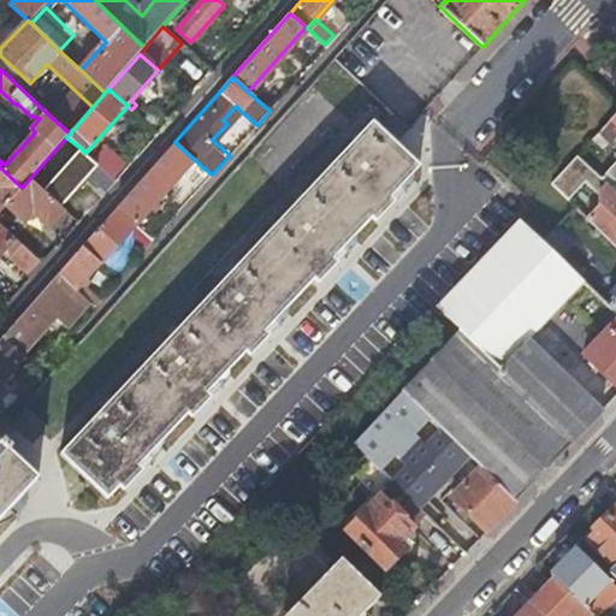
[(51,117),(70,134),(83,118),(65,101),(51,117)]
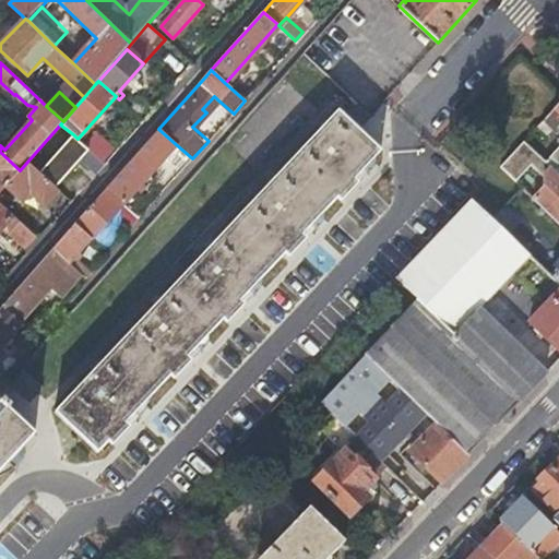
[(206,113),(217,99),(214,96),(202,109),(206,113)]
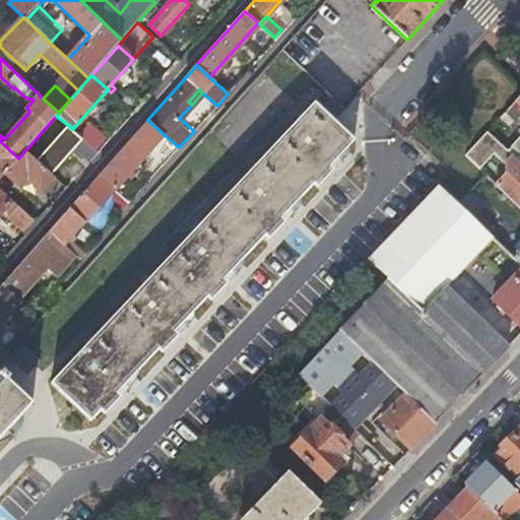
[(519,94),(500,117),(504,121),(508,116),(513,121),(519,113),(517,110),(519,107),(519,94)]
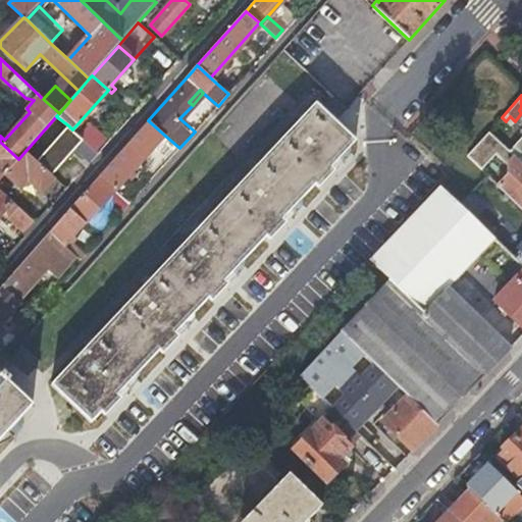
[(50,383),(89,419),(100,409),(104,412),(119,397),(115,393),(157,348),(161,352),(177,334),(173,331),(208,295),(212,298),(227,282),(223,278),(265,233),(269,237),(285,220),(281,217),(314,183),(317,186),(332,169),(329,166),(354,140),(315,103),(50,383)]
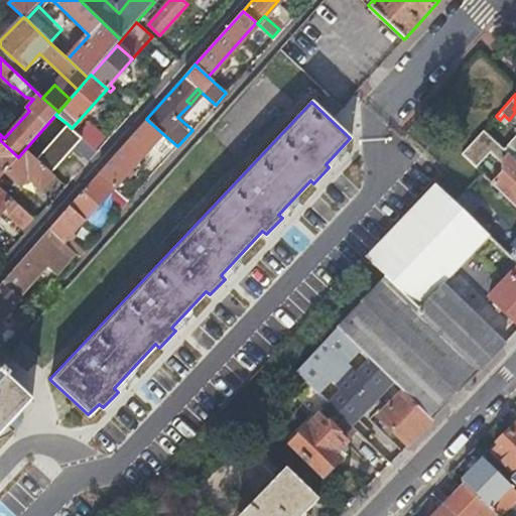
[(51,172),(56,176),(63,169),(43,151),(68,124),(55,115),(25,149),(51,172)]
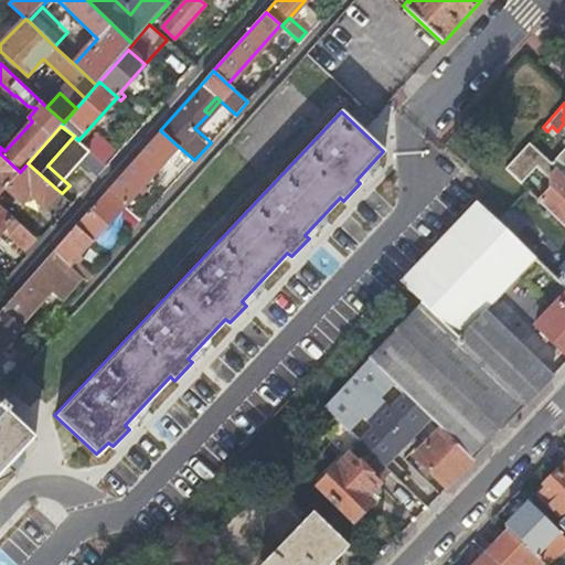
[(125,206),(179,147),(160,130),(158,134),(107,190),(124,205),(125,206)]
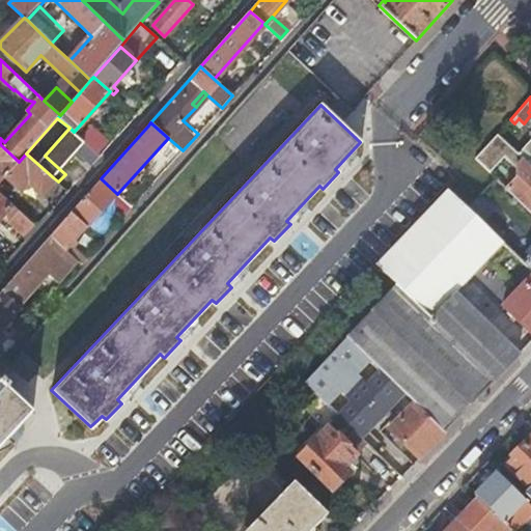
[(86,143),(101,156),(113,142),(93,124),(81,138),(86,143)]
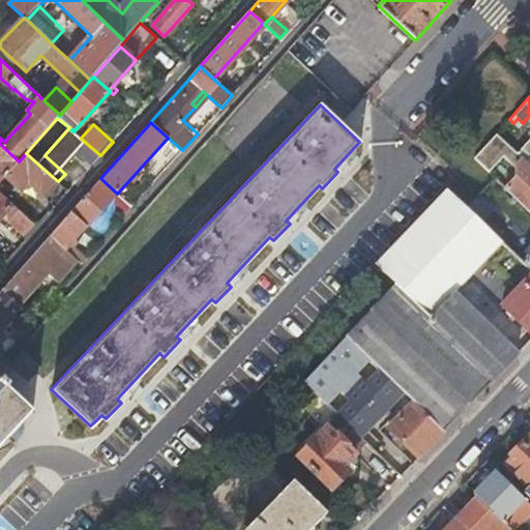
[(529,167),(516,153),(495,135),(473,158),(488,173),(502,157),(512,169),(516,177),(504,188),(529,212),(529,167)]
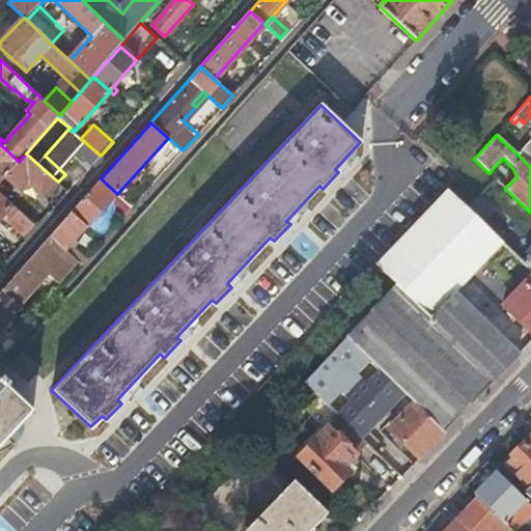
[(530,138),(516,154),(530,167),(530,138)]
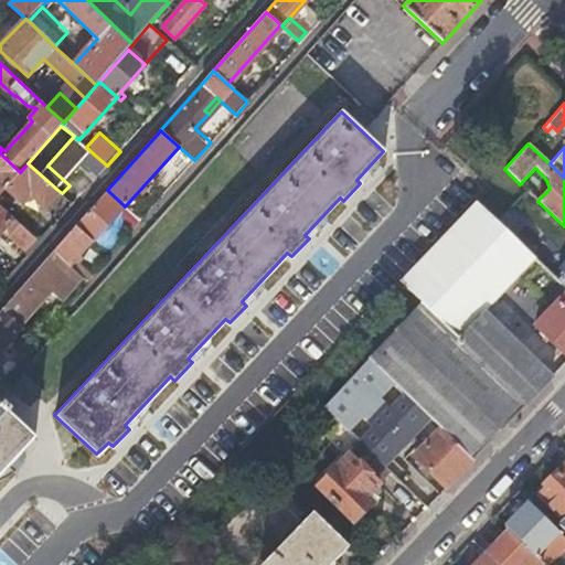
[(96,178),(107,166),(92,152),(82,163),(96,178)]
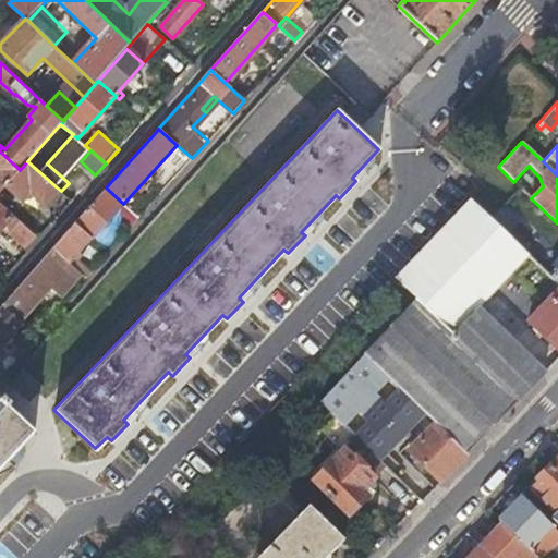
[(0,192),(5,186),(20,170),(0,152),(0,192)]
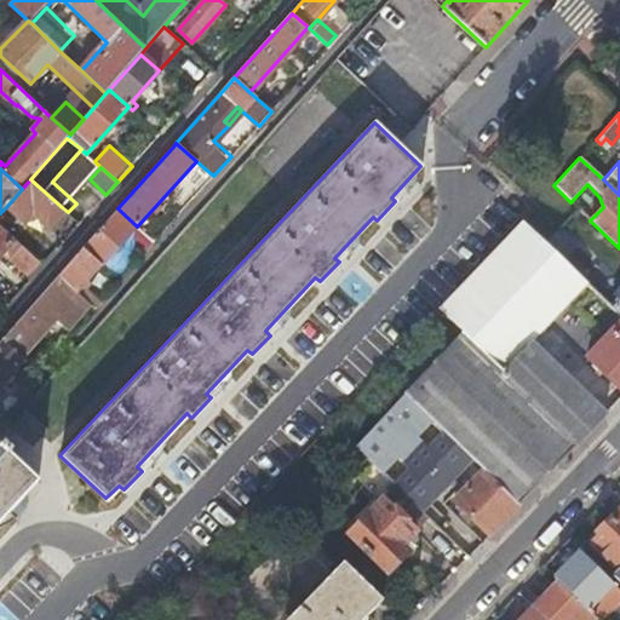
[(22,189),(6,207),(24,222),(33,212),(46,224),(62,207),(30,179),(22,189)]
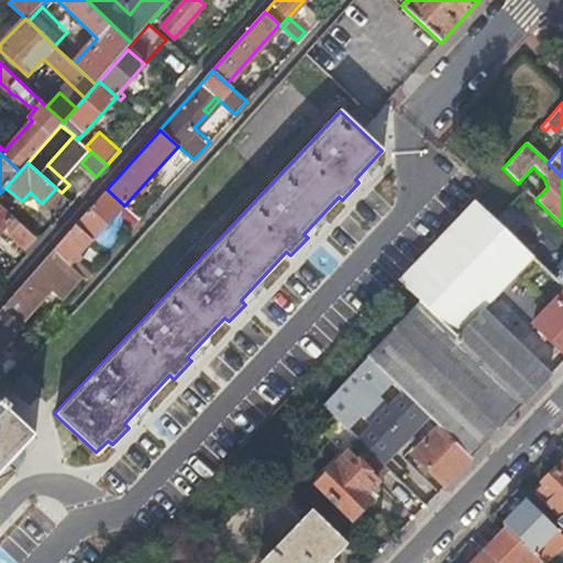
[(133,228),(140,220),(124,206),(123,205),(107,189),(76,224),(91,238),(100,229),(103,231),(112,221),(109,218),(116,211),(133,228)]
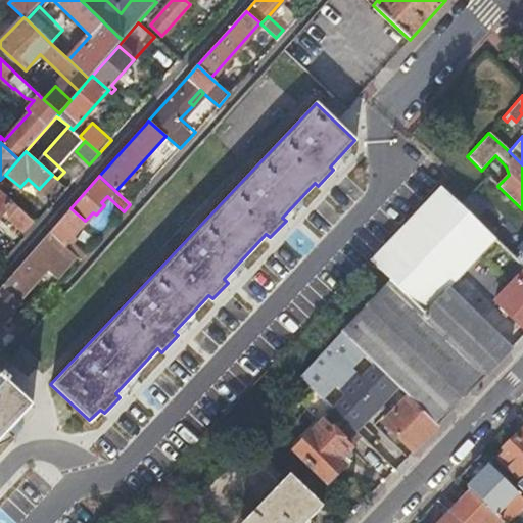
[(494,240),(459,205),(439,186),(369,260),(390,281),(425,315),(446,292),(494,240)]
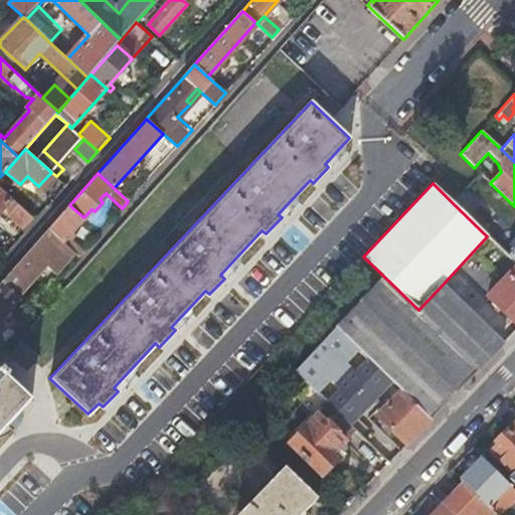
[(0,213),(13,198),(0,186),(0,213)]
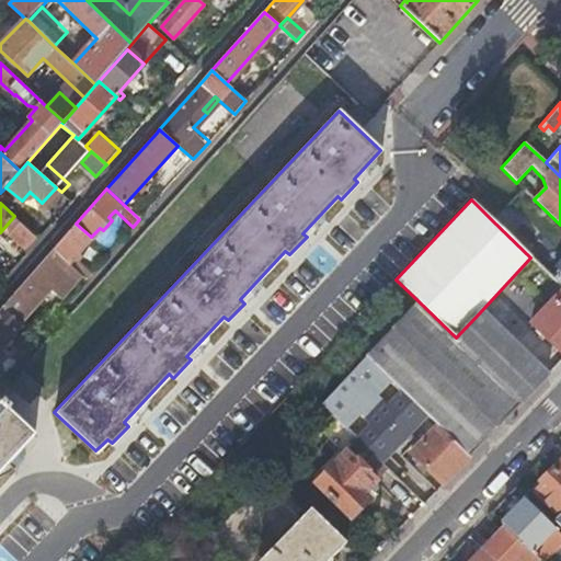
[(26,248),(36,236),(20,220),(10,232),(26,248)]
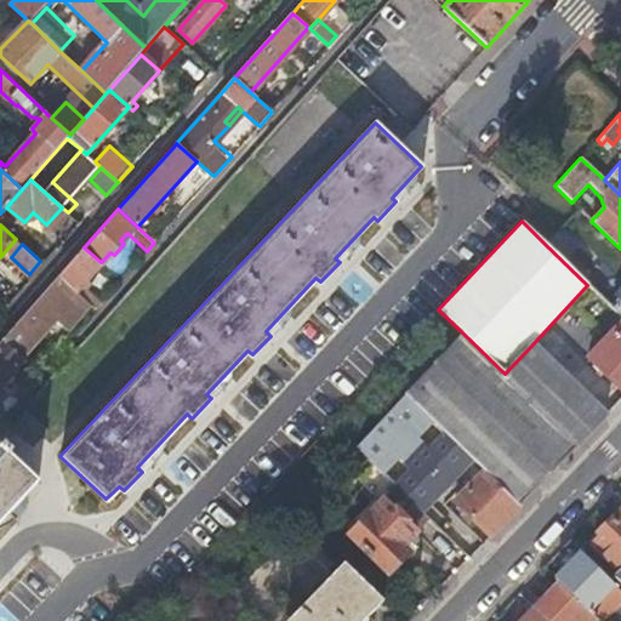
[(83,283),(101,262),(84,248),(58,275),(91,305),(95,308),(102,300),(83,283)]
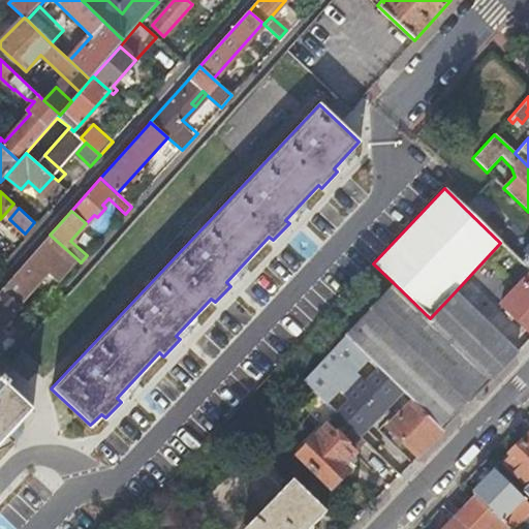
[(50,235),(2,288),(19,304),(47,273),(57,282),(78,259),(50,235)]
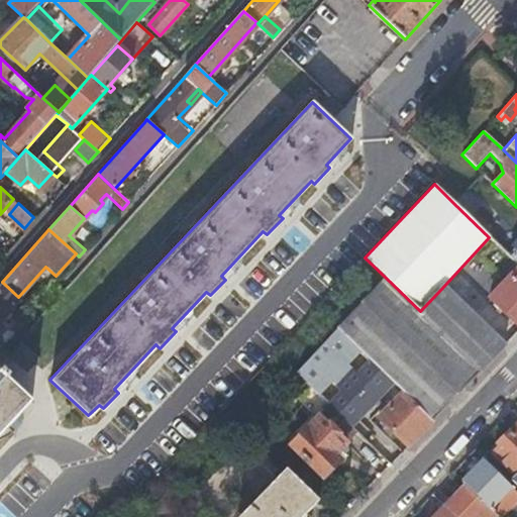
[(509,255),(489,237),(458,270),(478,288),(503,261),(509,255)]
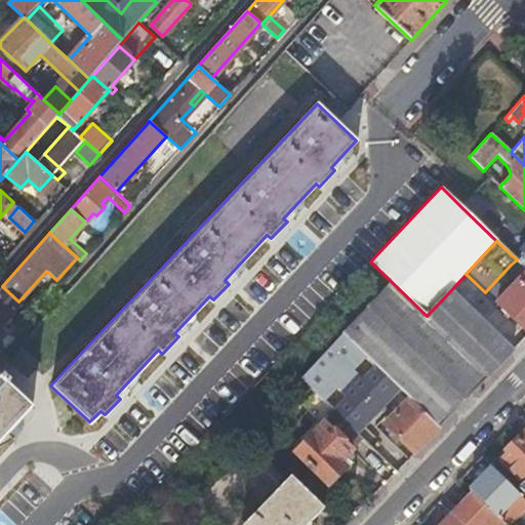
[(521,264),(517,259),(511,265),(516,270),(521,264)]
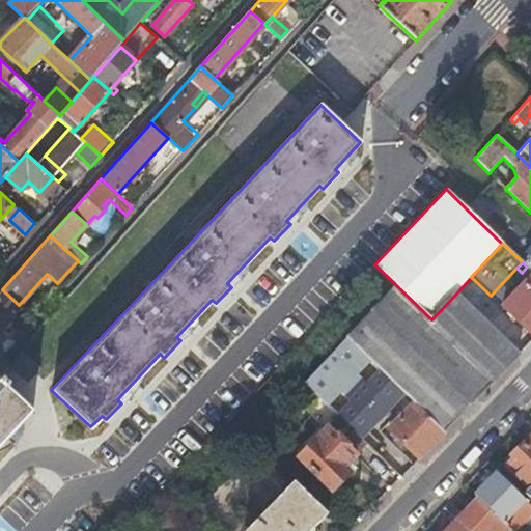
[(530,334),(530,278),(503,307),(530,334)]
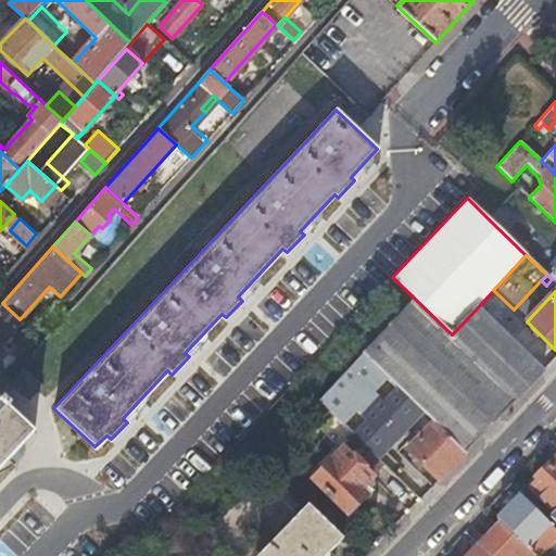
[(452,335),(415,299),(364,353),(425,412),(434,421),(466,452),(518,397),(452,335)]
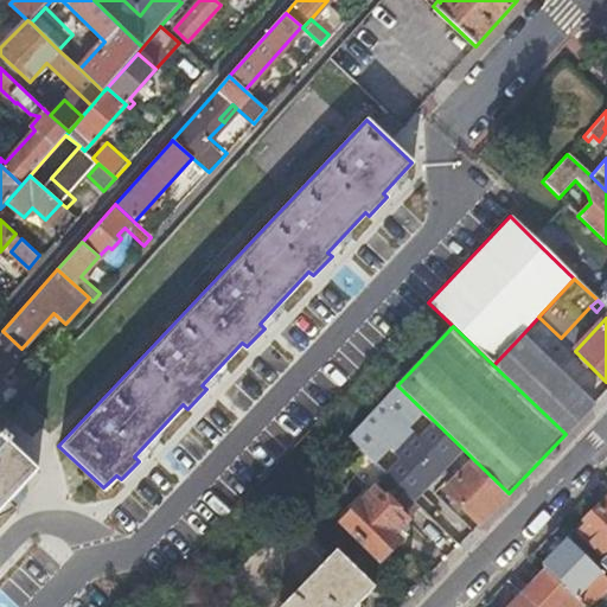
[(2,331),(0,332),(0,421),(5,415),(0,410),(0,377),(24,351),(21,349),(2,331)]
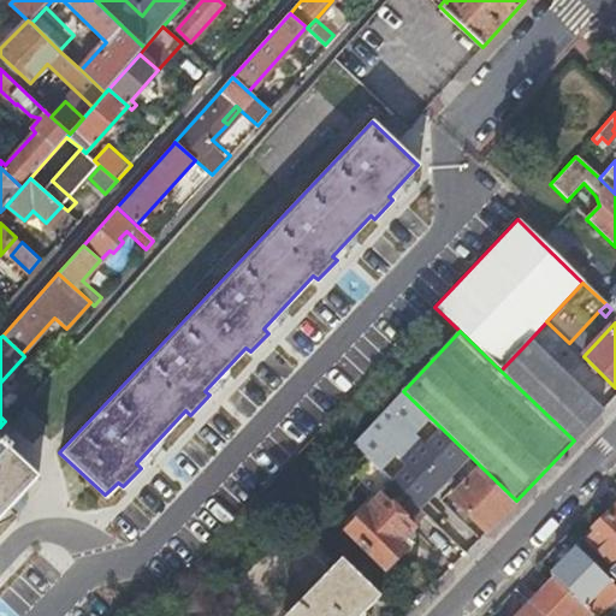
[(535,349),(526,344),(501,371),(574,440),(602,413),(535,349)]
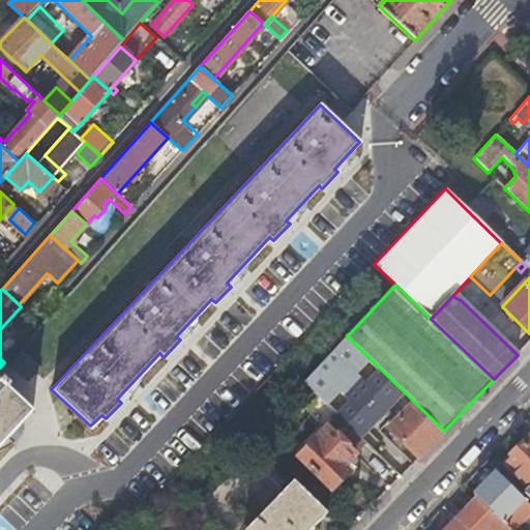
[(405,392),(347,336),(304,382),(341,417),(361,437),(405,392)]
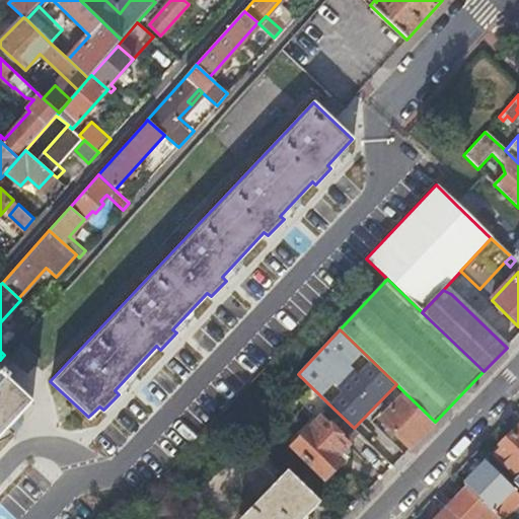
[(0,434),(30,402),(12,385),(16,381),(3,369),(0,371),(0,434)]
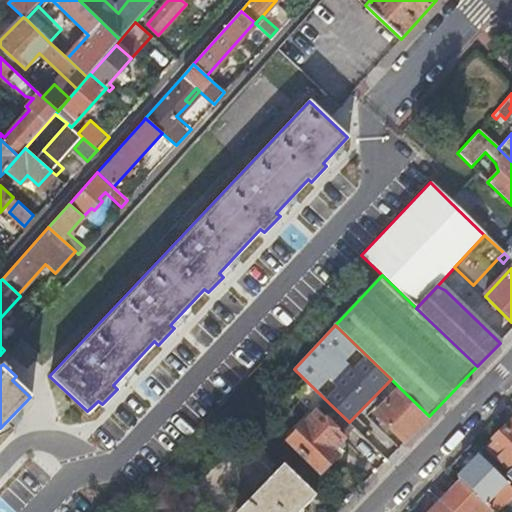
[(405,441),(429,416),(400,388),(376,413),(405,441)]
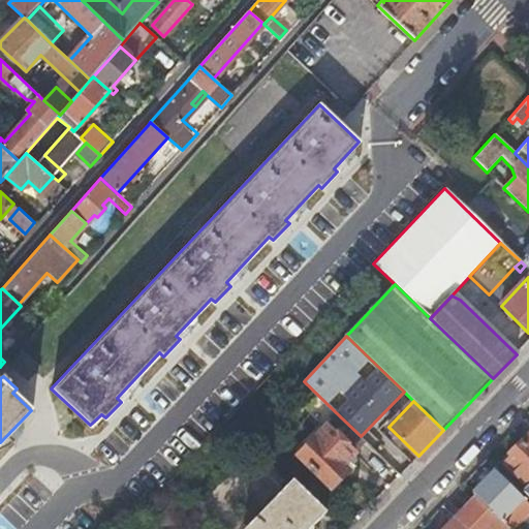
[(361,436),(340,416),(328,429),(324,427),(299,456),(332,488),(348,469),(344,465),(353,455),(349,449),(361,436)]
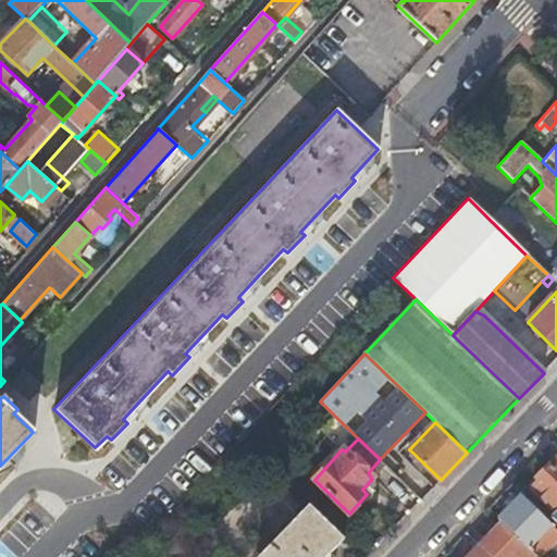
[(556,469),(552,465),(537,479),(541,482),(533,489),(556,511),(556,469)]
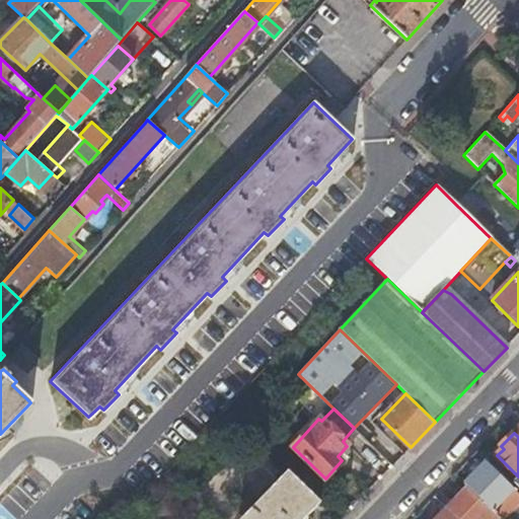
[(503,518),(518,502),(518,493),(514,489),(486,461),(464,484),(468,487),(493,510),(494,512),(501,518),(503,518)]
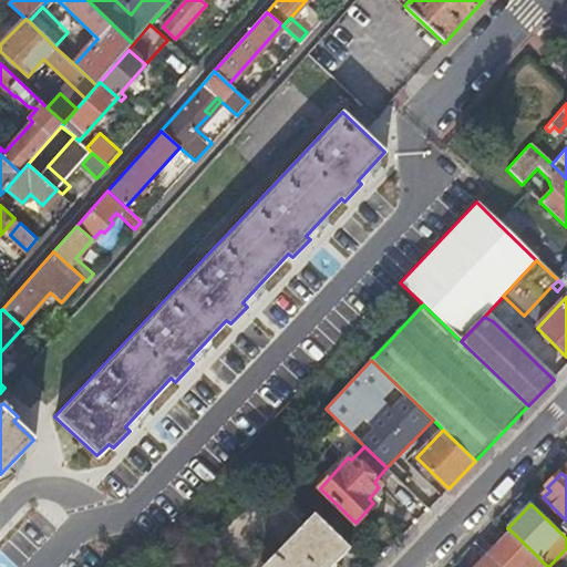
[(332,566),(350,549),(316,516),(265,566),(332,566)]
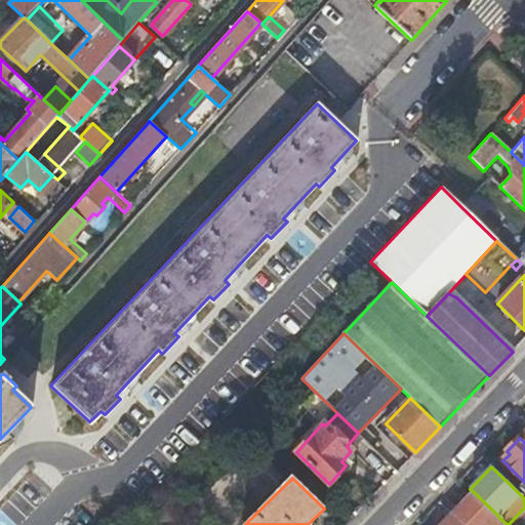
[(452,515),(463,524),(492,524),(499,518),(498,516),(474,492),(452,515)]
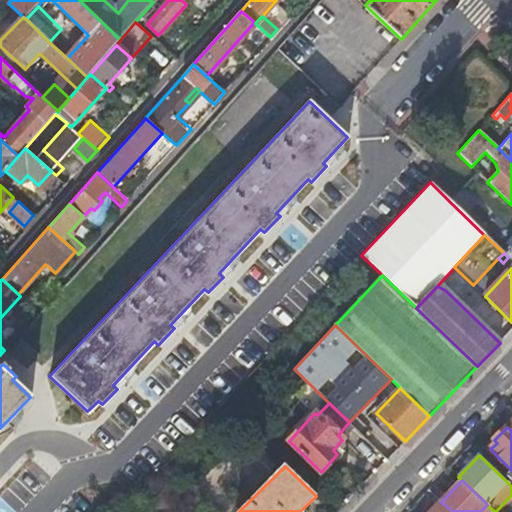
[(431,511),(452,511),(441,502),(431,511)]
